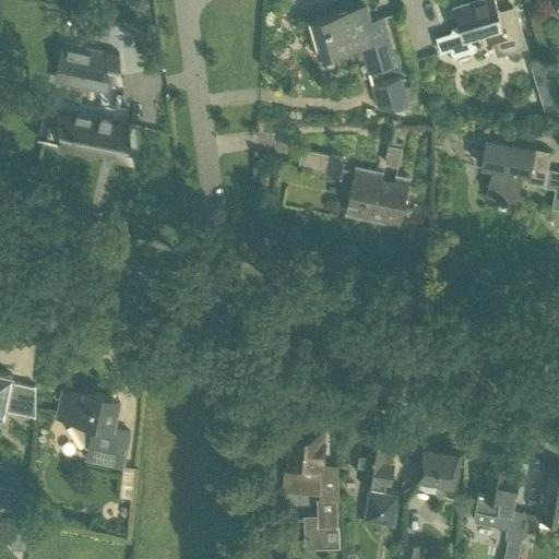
[(438,37),(442,51),(452,48),(454,56),(479,48),(477,39),(480,38),(478,32),(486,30),(491,32),(497,51),(509,47),(510,49),(526,45),(514,8),(503,11),(499,8),(496,0),(476,0),(454,8),(461,30),(438,37)]
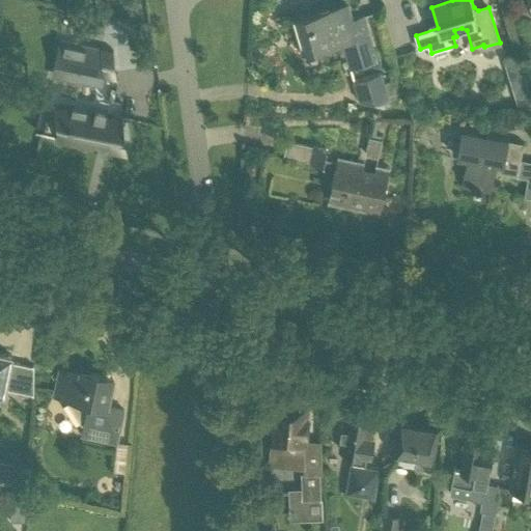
[(297,19),(306,48),(341,37),(351,70),(378,61),(364,16),(352,20),(347,3),(297,19)]
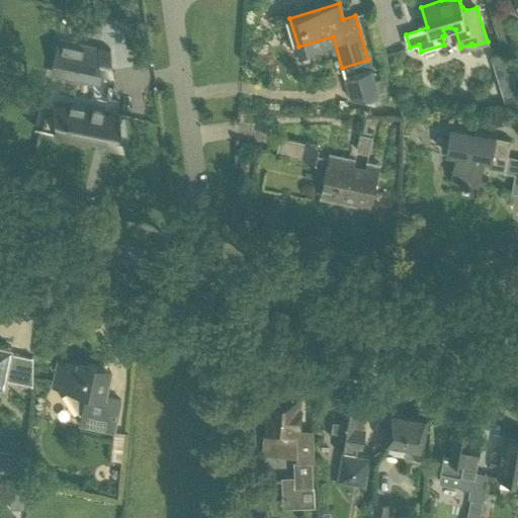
[(113,78),(109,50),(58,38),(52,65),(77,70),(76,74),(95,78),(95,74),(113,78)]
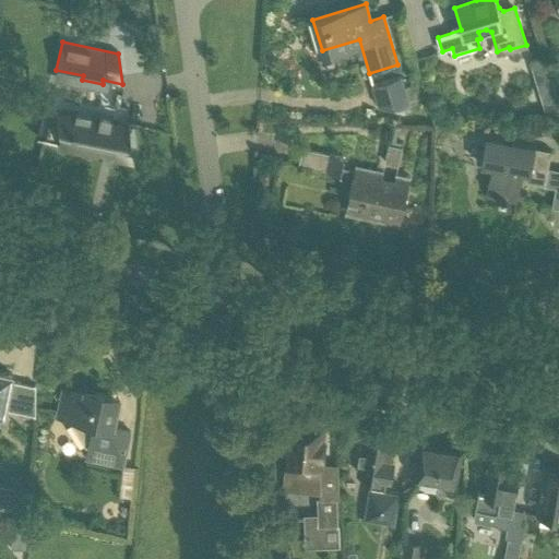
[(548,71),(545,58),(531,62),(535,74),(548,71)]
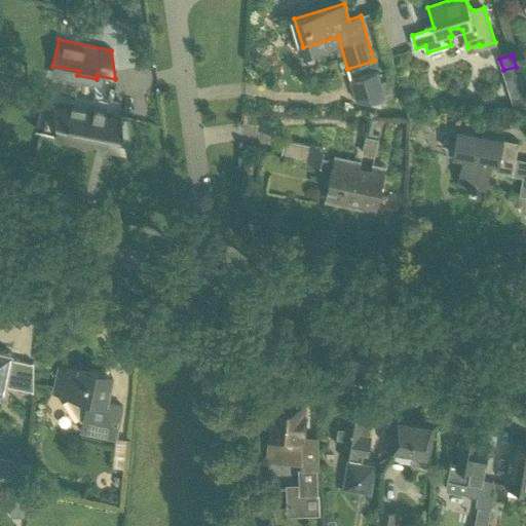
[(351,80),(358,101),(386,102),(385,101),(395,98),(389,80),(380,83),(377,72),(351,80)]
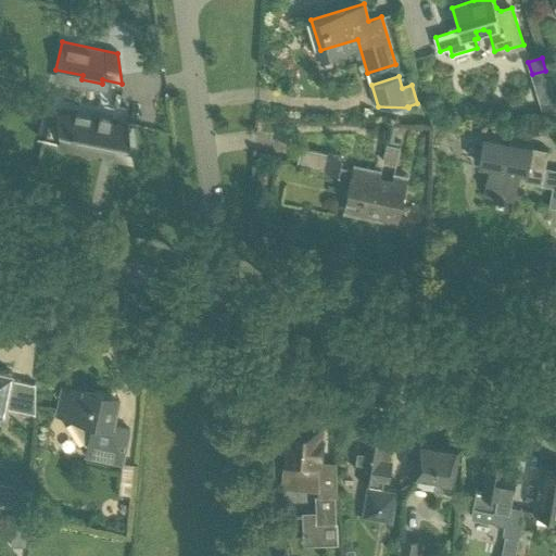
[(555,112),(555,105),(554,100),(540,103),(544,116),(555,112)]
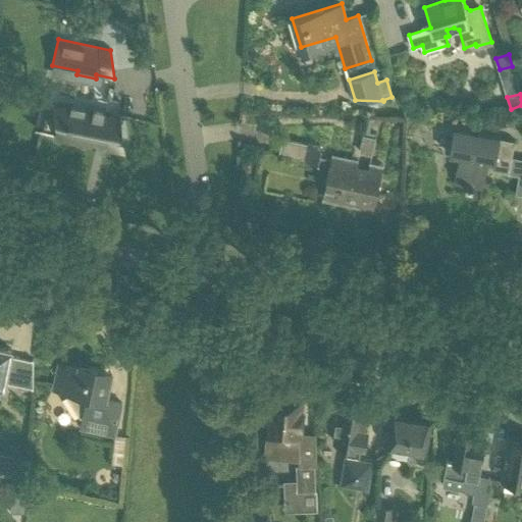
[(106,146),(122,149),(118,118),(138,123),(139,121),(110,114),(109,118),(103,117),(105,111),(94,108),(93,114),(73,110),(73,106),(59,103),(58,106),(49,104),(43,128),(36,126),(35,128),(60,134),(59,135),(58,134),(59,136),(96,144),(95,147),(106,149),(106,146)]
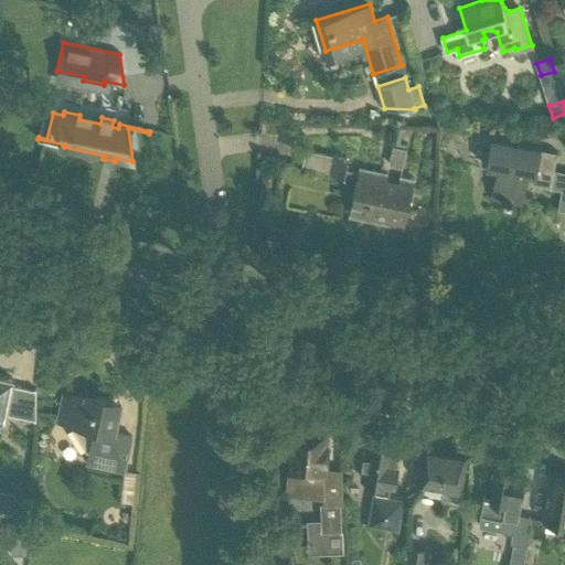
[(543,149),(543,147),(492,137),(487,164),(499,167),(492,198),(523,204),(528,182),(551,187),(558,152),(543,149)]
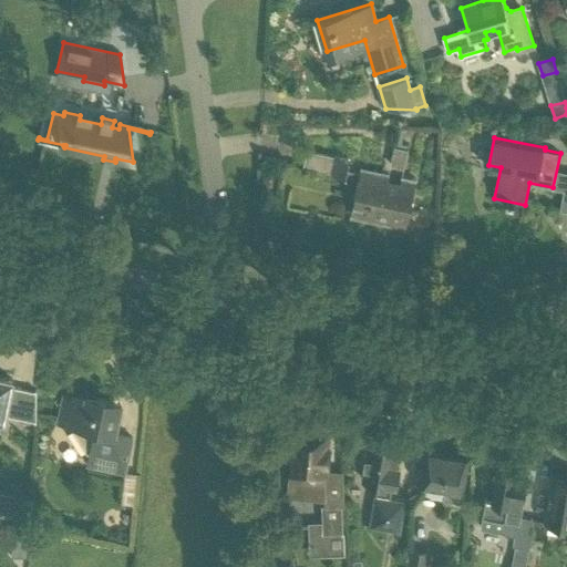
[(391,165),(404,168),(409,150),(394,147),(391,165)]
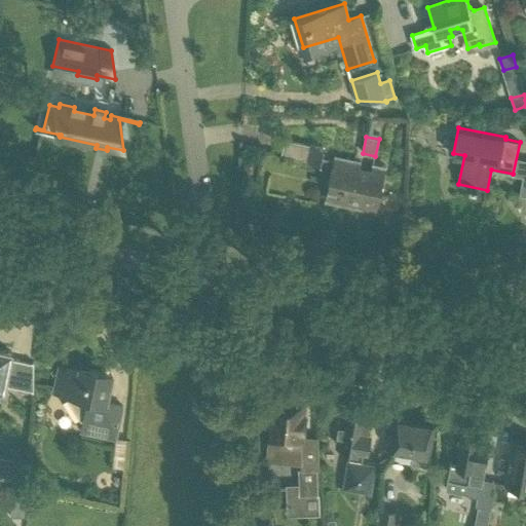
[(282,154),(333,165),(334,160),(322,157),(324,147),(285,138),(282,154)]
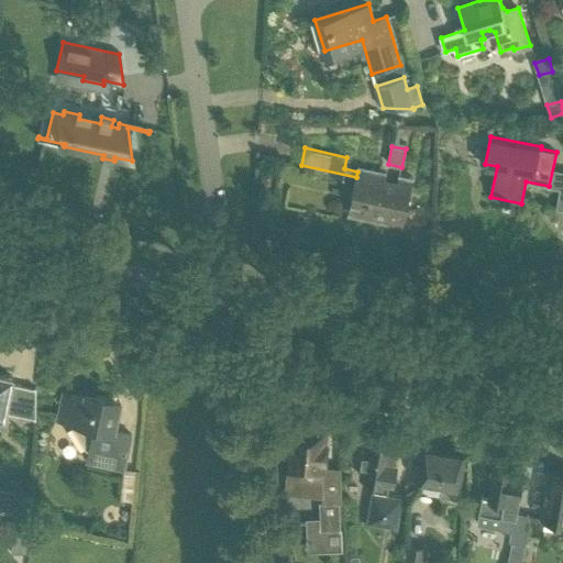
[(357,172),(356,177),(349,209),(366,213),(365,220),(375,222),(377,216),(404,221),(414,178),(399,175),(397,185),(385,183),(386,177),(357,172)]
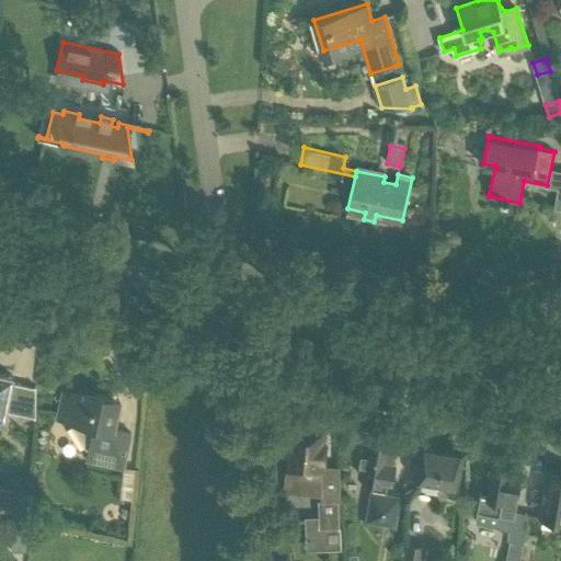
[(0,416),(4,418),(6,412),(36,419),(36,387),(12,381),(13,375),(0,371),(0,416)]
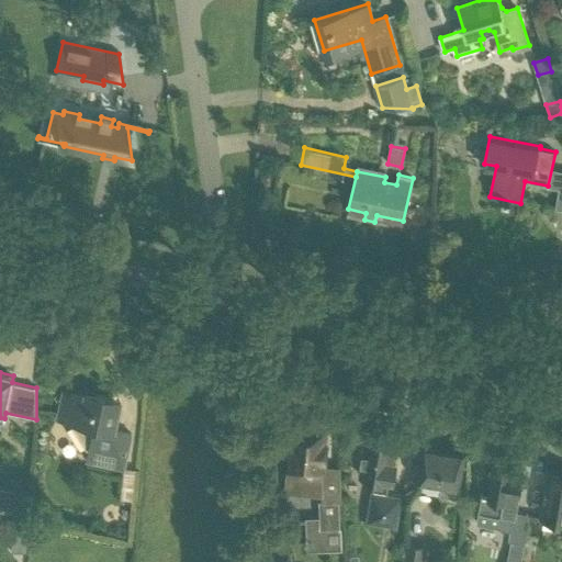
[(58,419),(74,423),(72,426),(87,448),(90,449),(88,460),(124,469),(132,434),(115,430),(122,400),(86,392),(86,396),(64,392),(58,419)]
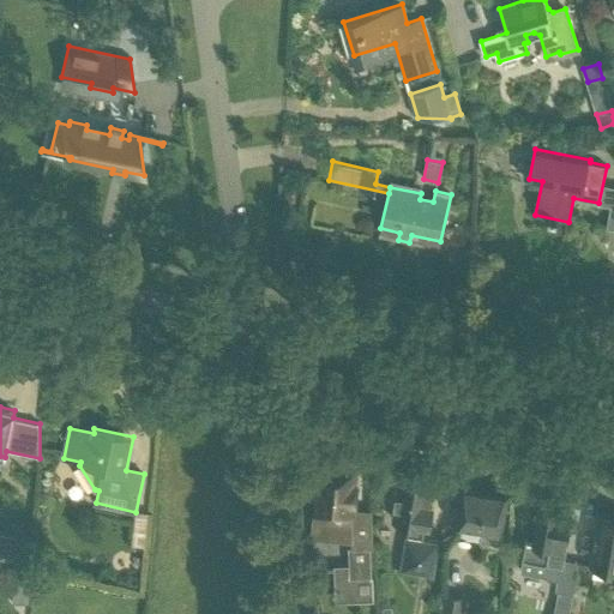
[(313,517),(311,536),(353,541),(353,547),(374,546),(372,510),(353,507),(354,499),(355,499),(357,483),(355,482),(356,470),(336,468),(333,464),(323,463),(319,464),(313,517)]
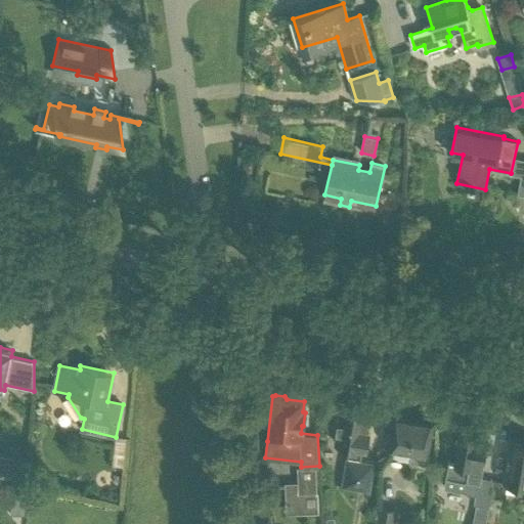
[(350,443),(363,446),(366,446),(369,428),(366,428),(369,410),(341,406),(335,441),(350,443)]
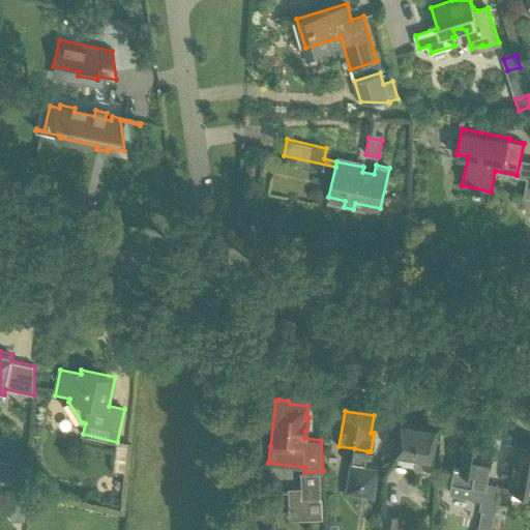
[(393,450),(417,454),(415,465),(430,468),(438,427),(400,419),(396,436),(393,436),(390,437),(388,441),(388,445),(391,448),(394,449),(393,450)]
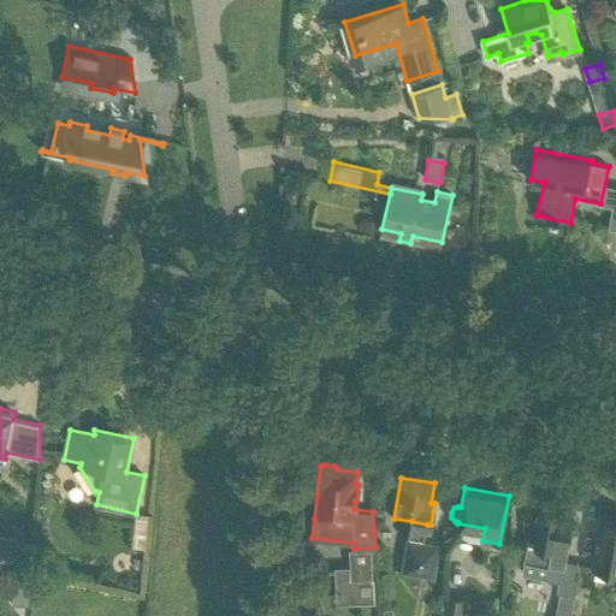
[(562,592),(557,615),(560,615),(570,615),(574,594),(576,594),(579,563),(564,560),(574,510),(561,508),(562,505),(543,502),(535,540),(528,539),(522,572),(561,579),(558,591),(562,592)]
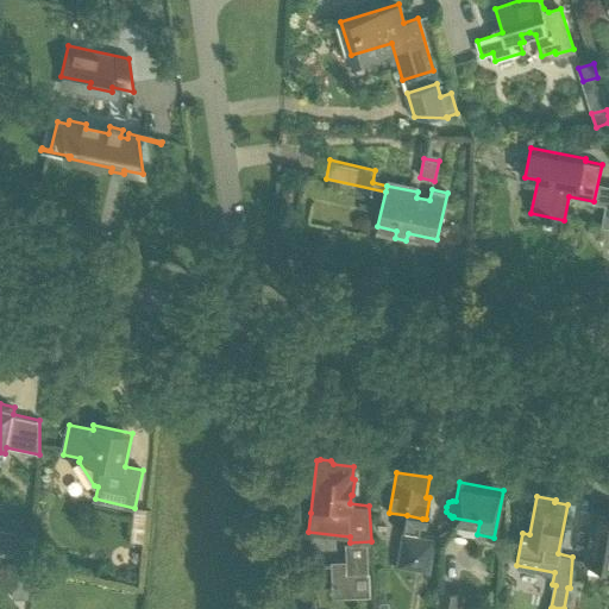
[(608,509),(598,508),(597,512),(592,515),(591,525),(594,528),(589,558),(608,560),(608,509)]
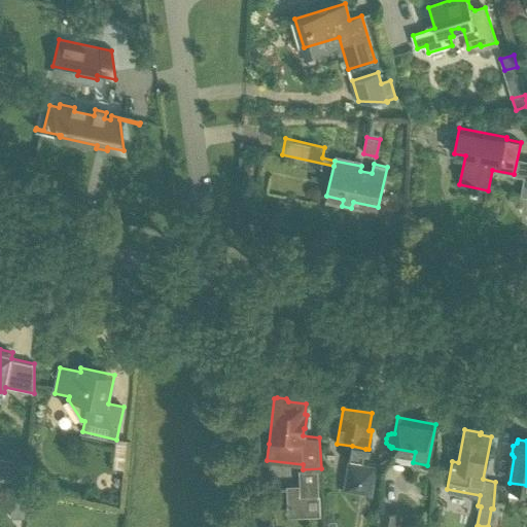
[(365,449),(352,446),(350,459),(349,459),(344,488),(373,493),(378,464),(363,461),(365,449)]
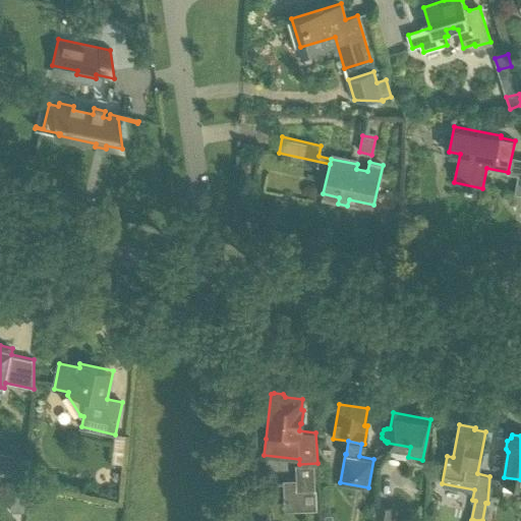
[(2,477),(20,481),(22,460),(6,456),(2,477)]
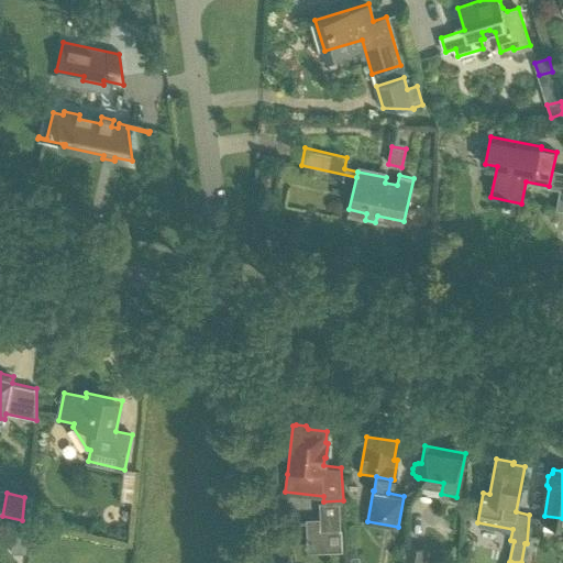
[(405,562),(423,562),(426,548),(408,544),(405,562)]
